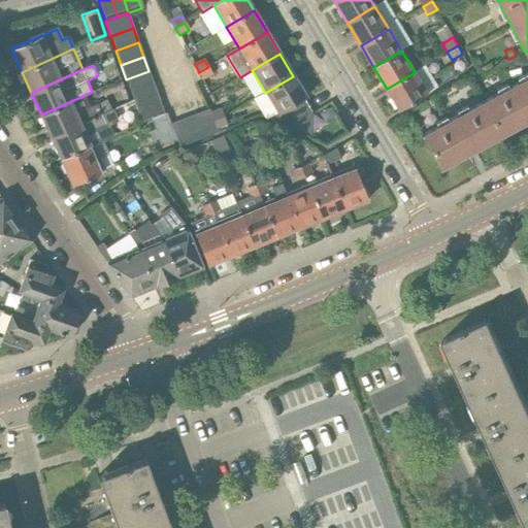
[(208,67),(199,72),(203,80),(212,75),(208,67)]
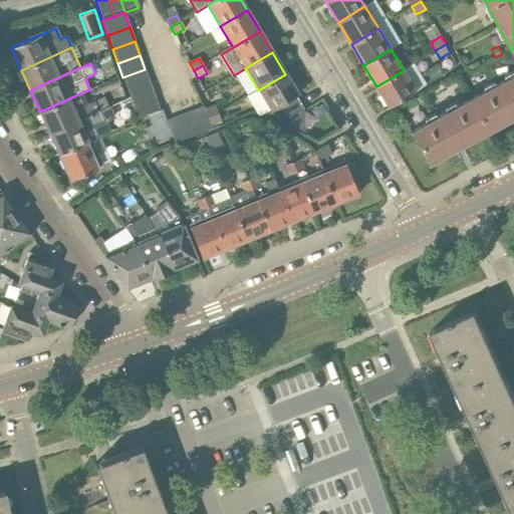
[(145,69),(122,77),(127,91),(150,83),(145,69)]
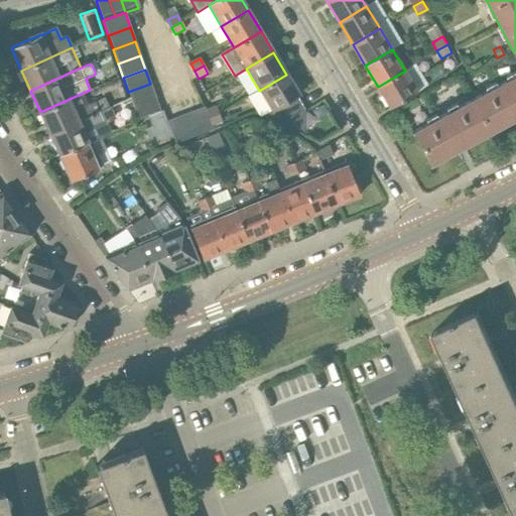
[(405,71),(378,87),(390,108),(417,92),(405,71)]
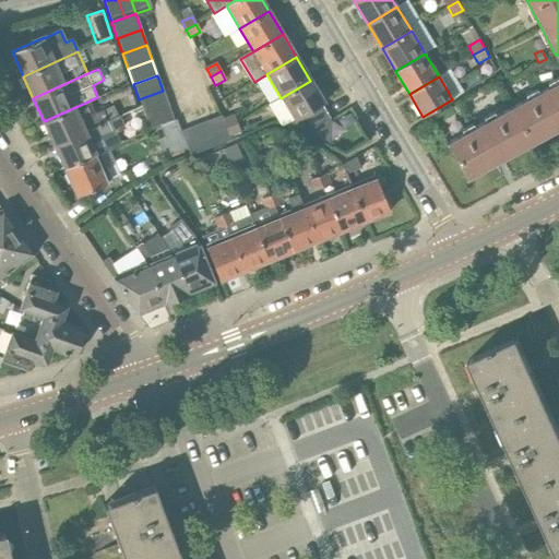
[(310,81),(281,98),(295,121),(292,123),(309,130),(328,119),(320,106),(324,104),(310,81)]
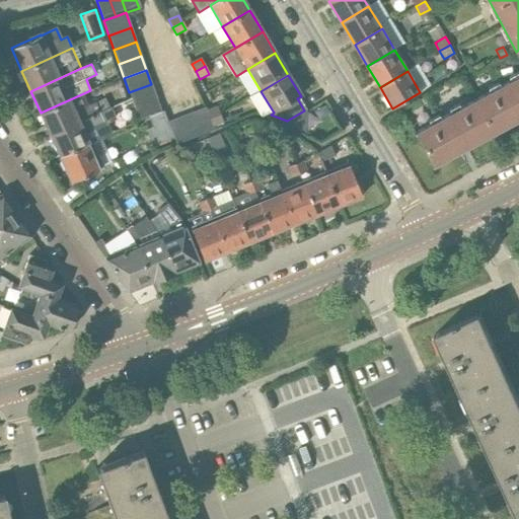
[(518,75),(474,100),(493,132),(517,119),(518,119),(518,75)]
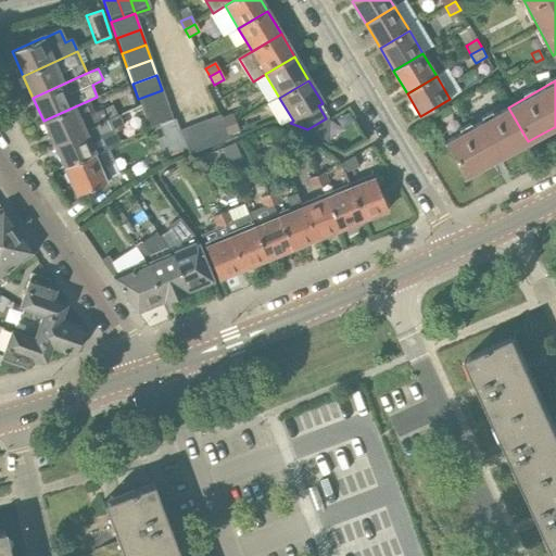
[(162,90),(138,99),(143,113),(167,105),(162,90)]
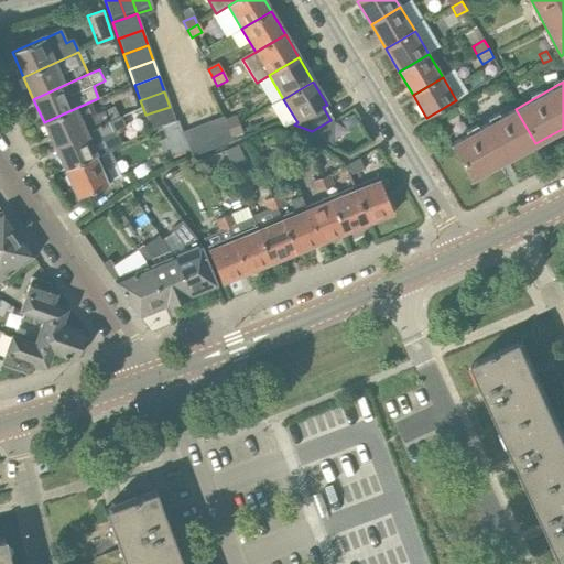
[(76,108),(44,122),(54,147),(119,116),(115,107),(82,121),(76,108)]
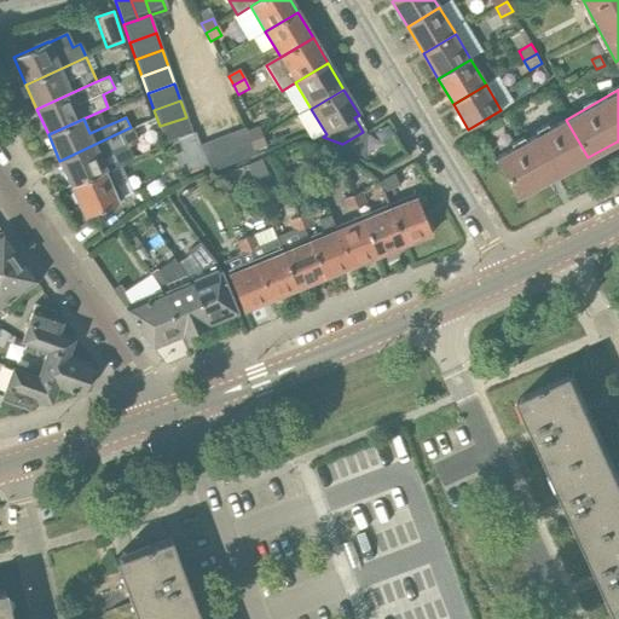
[(186,117),(160,126),(166,144),(177,140),(192,133),(186,117)]
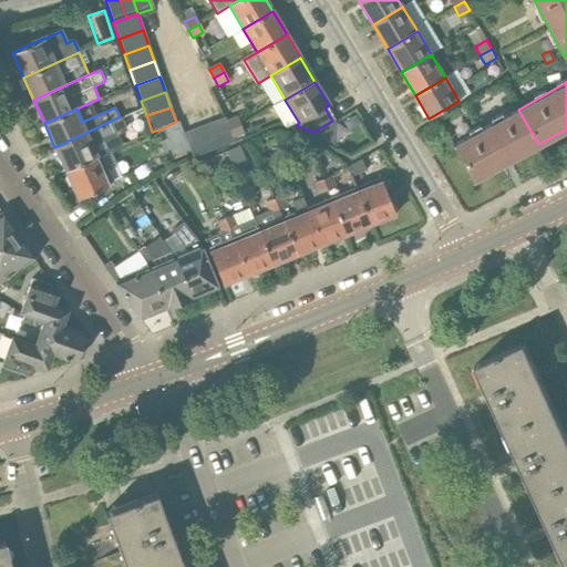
[(511,158),(538,144),(518,110),(453,145),(473,179),(500,165),(504,167),(511,164),(511,158)]
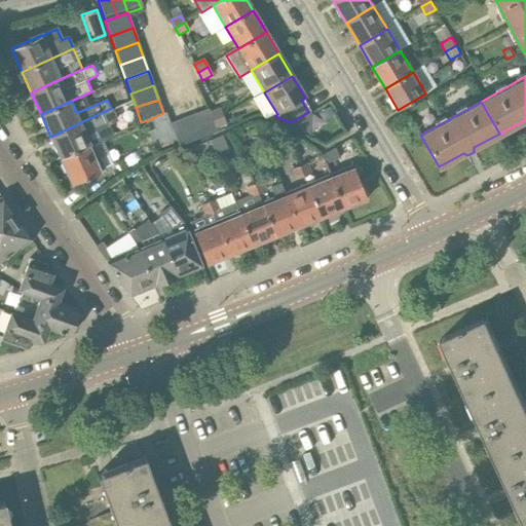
[(112,107),(111,108),(50,137),(61,158),(92,144),(113,135),(109,124),(118,120),(112,107)]
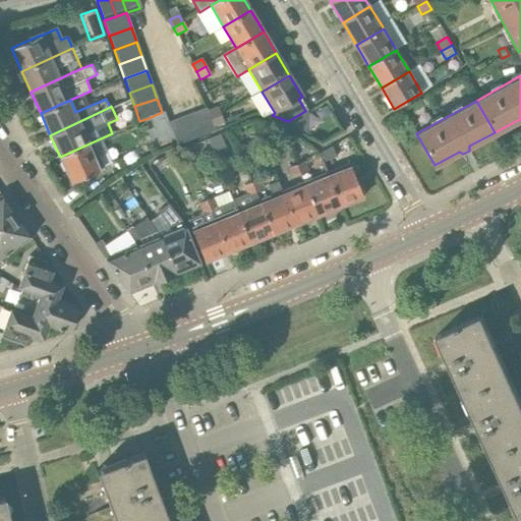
[(211,121),(207,112),(206,108),(192,113),(201,136),(215,132),(213,128),(211,121)]
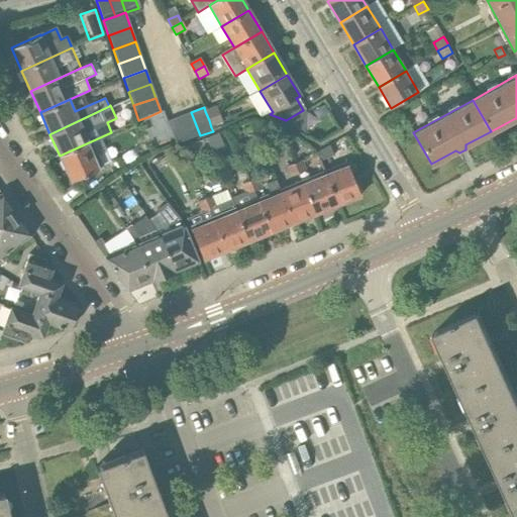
[(205,111),(209,120),(219,116),(216,108),(205,111)]
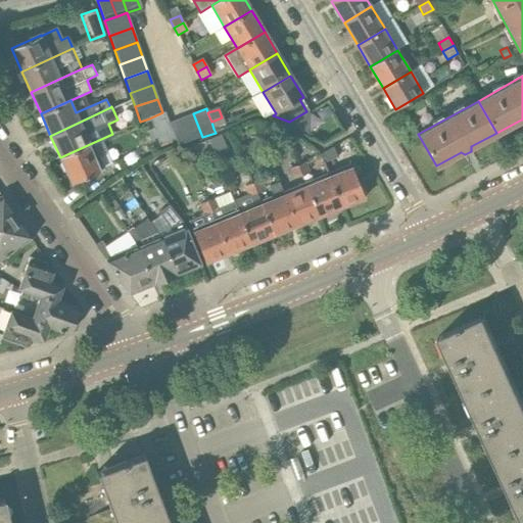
[(176,139),(169,123),(164,112),(162,112),(149,119),(153,130),(146,133),(151,147),(176,139)]
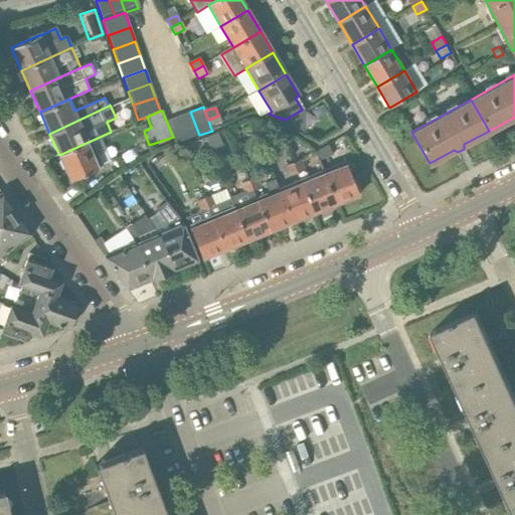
[(199,135),(190,112),(178,116),(187,140),(199,135)]
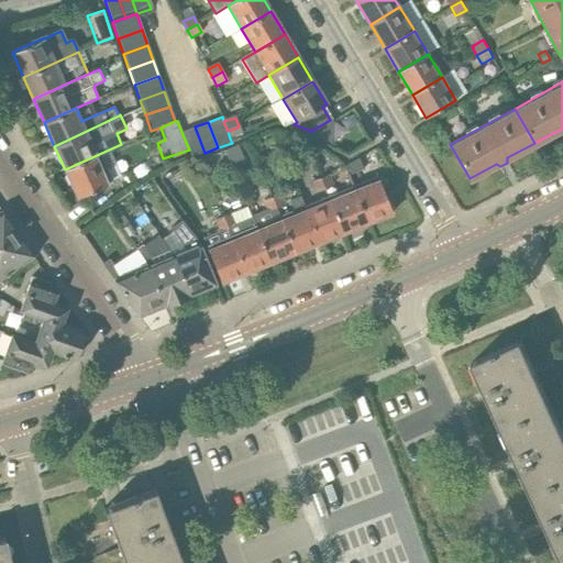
[(205,153),(195,127),(181,132),(189,150),(191,157),(205,153)]
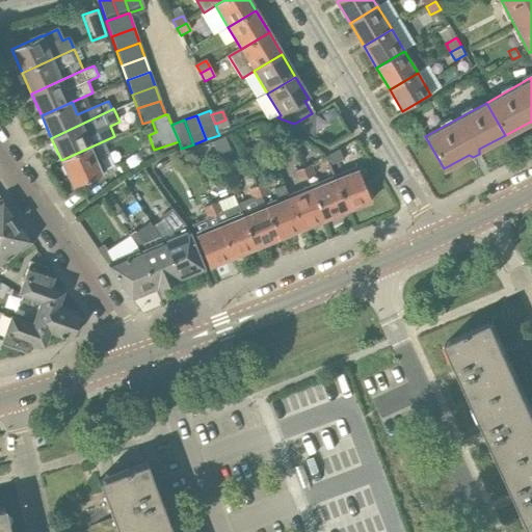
[(225,120),(215,124),(217,131),(228,127),(225,120)]
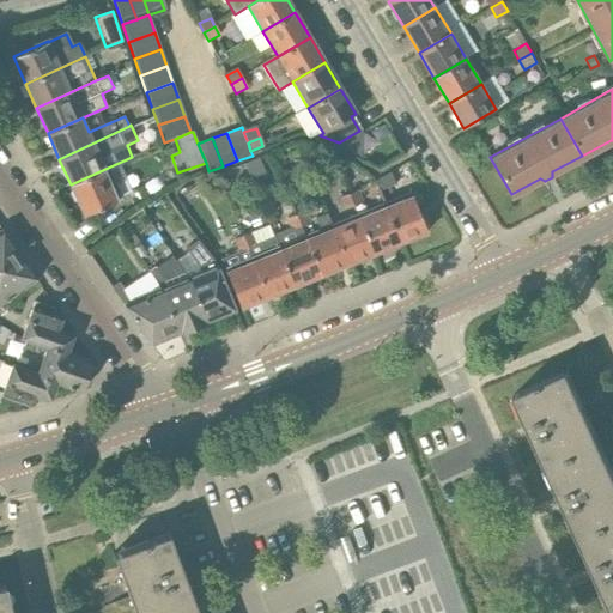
[(260,158),(256,159),(246,163),(246,164),(253,183),(267,178),(260,158)]
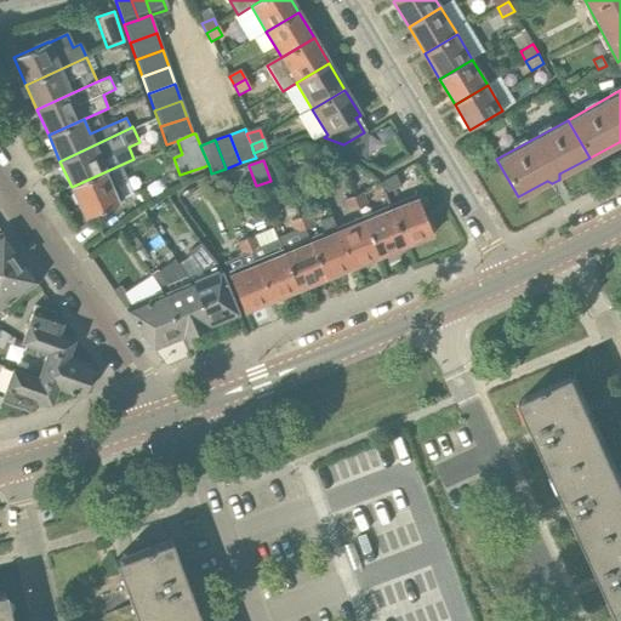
[(109,170),(72,187),(74,192),(72,195),(75,203),(79,204),(86,218),(124,201),(109,170)]
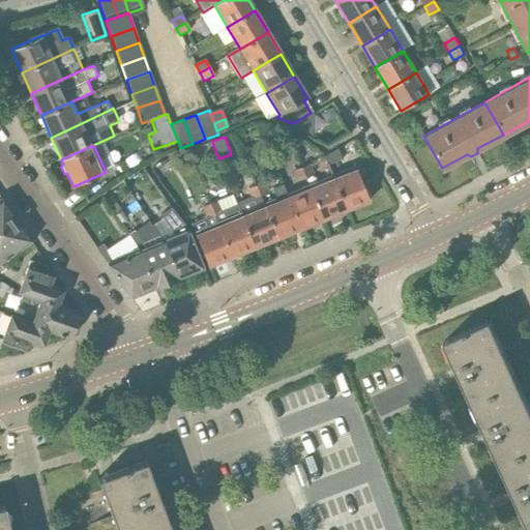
[(326,164),(341,157),(337,150),(324,158),(326,164)]
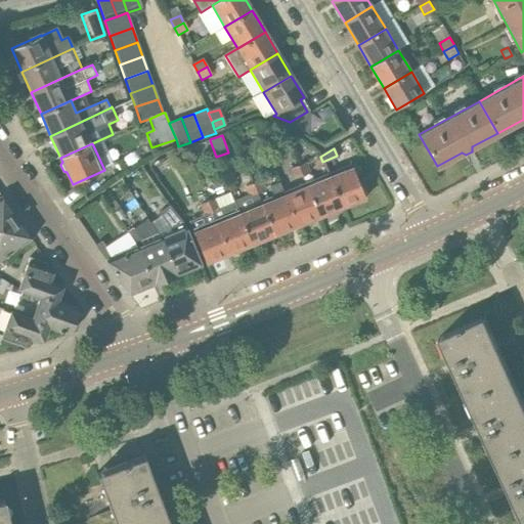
[(298,165),(302,174),(310,171),(306,161),(298,165)]
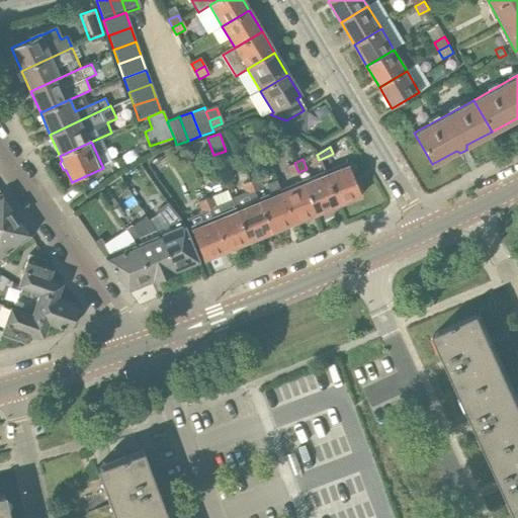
[(338,166),(339,169),(326,175),(338,204),(361,195),(347,162),(338,166)]
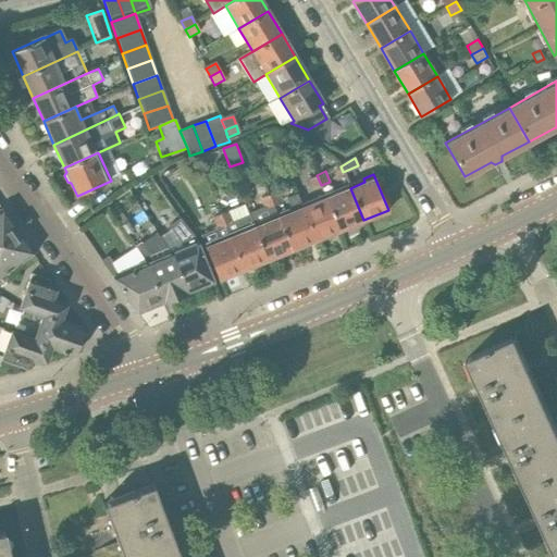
[(321,185),(317,175),(308,178),(312,188),(321,185)]
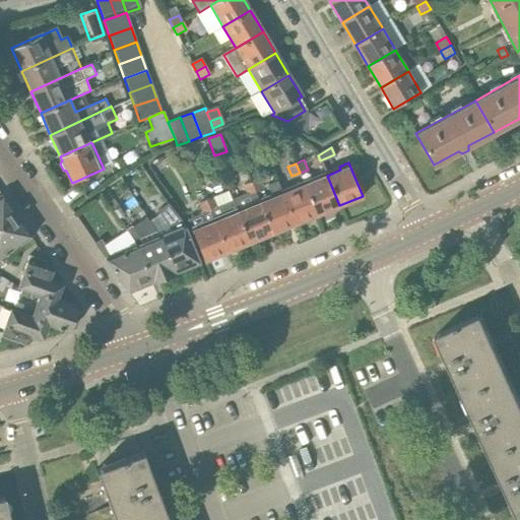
[(339,205),(327,176),(304,185),(316,215),(339,205)]
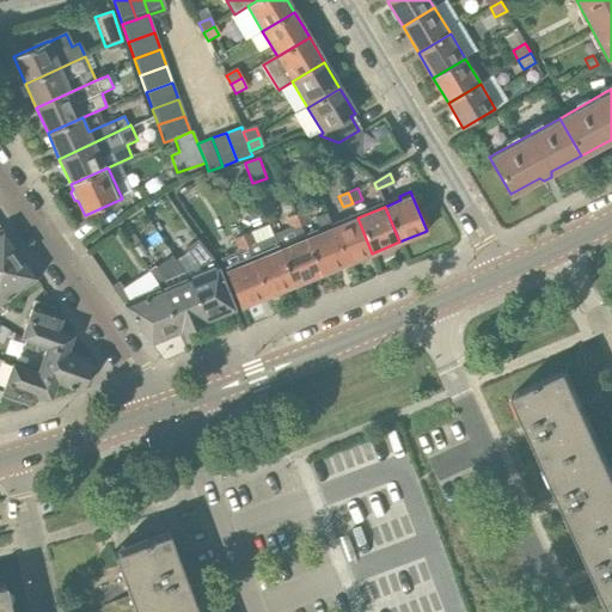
[(295,214),(300,225),(310,220),(305,209),(295,214)]
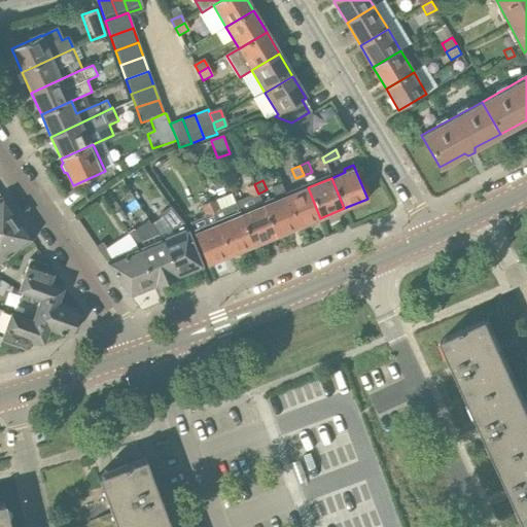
[(297,227),(285,198),(279,183),(272,187),(277,201),(264,206),(276,237),(297,227)]
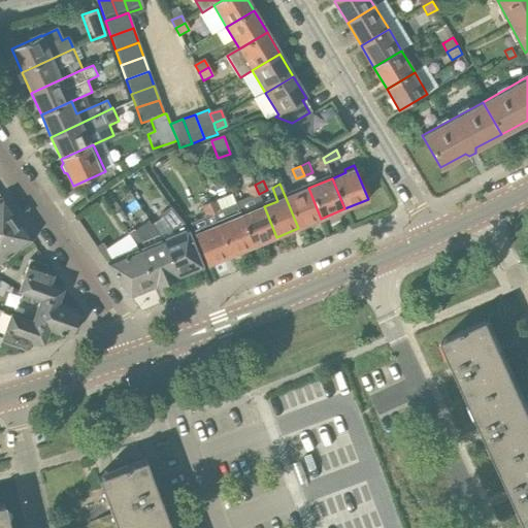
[(259,194),(255,185),(246,188),(251,197),(259,194)]
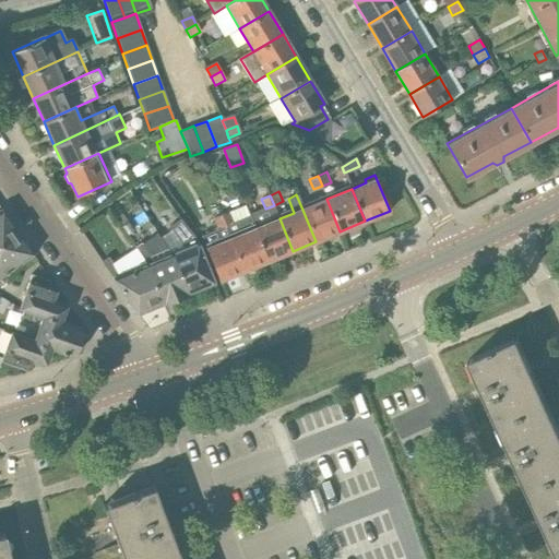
[(340,232),(326,199),(302,210),(316,241),(340,232)]
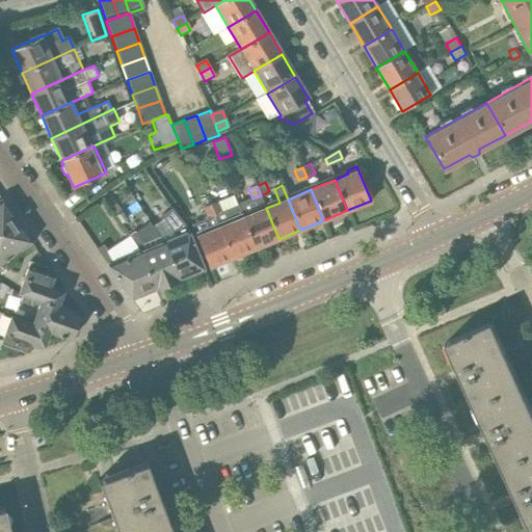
[(117,214),(122,211),(116,204),(110,196),(106,200),(112,207),(117,214)]
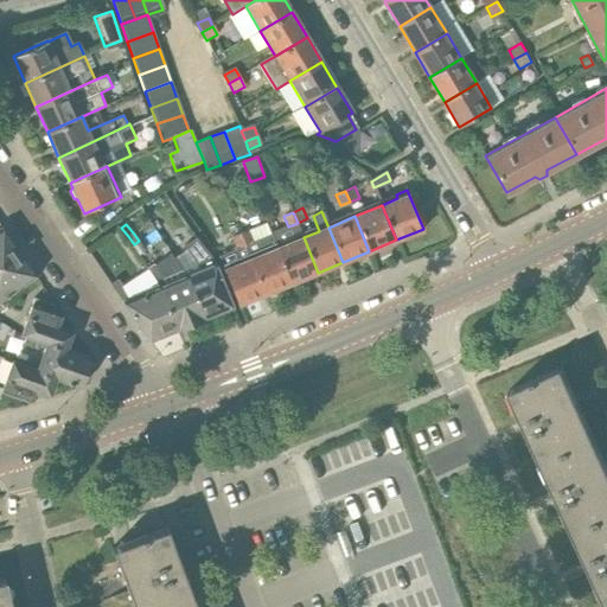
[(7,236),(1,228),(0,229),(0,264),(19,253),(17,249),(16,244),(13,241),(10,238),(7,236)]
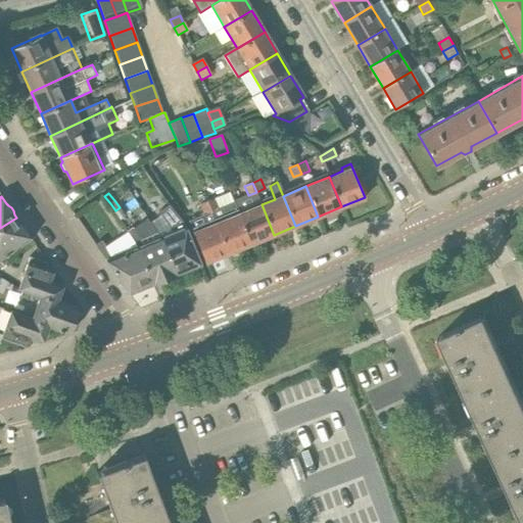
[(249,245),(237,215),(232,202),(218,208),(215,198),(206,201),(210,210),(216,224),(228,254),(249,245)]
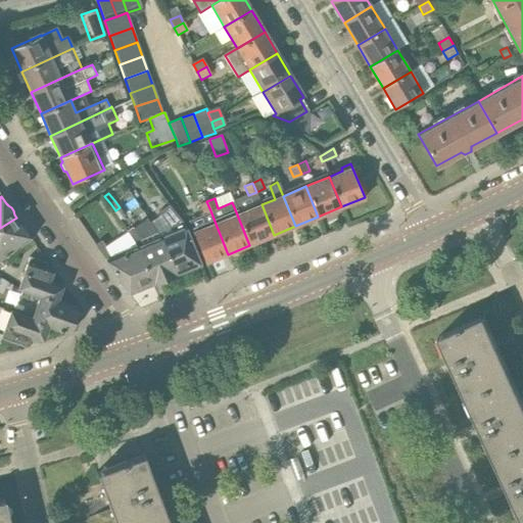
[(203,214),(210,210),(206,201),(200,204),(203,214)]
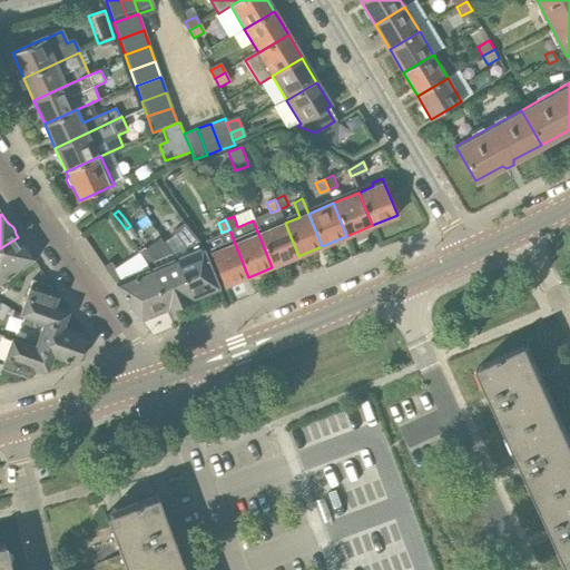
[(188,253),(175,258),(193,298),(218,287),(202,247),(190,231),(185,223),(175,232),(188,253)]
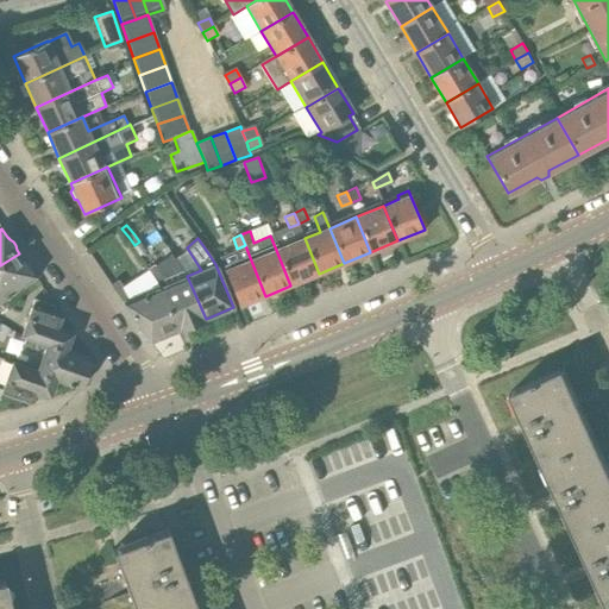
[(319,274),(305,238),(276,250),(290,286),(319,274)]
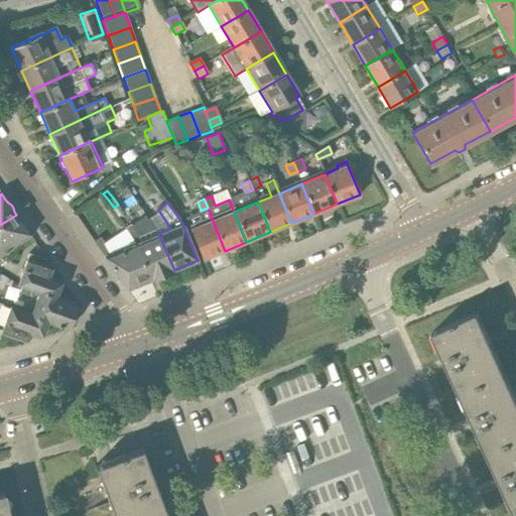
[(16,215),(0,225),(0,256),(30,235),(25,228),(25,227),(23,224),(22,221),(20,218),(16,215)]
